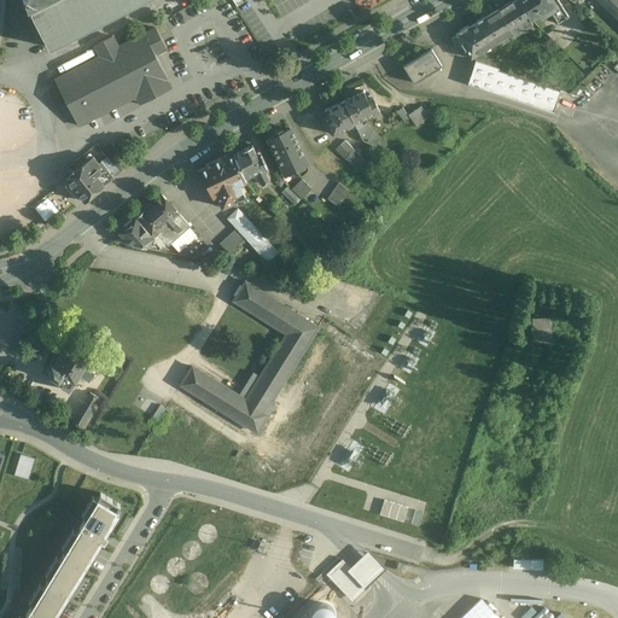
[(140,0),(29,0),(53,46),(140,0)]
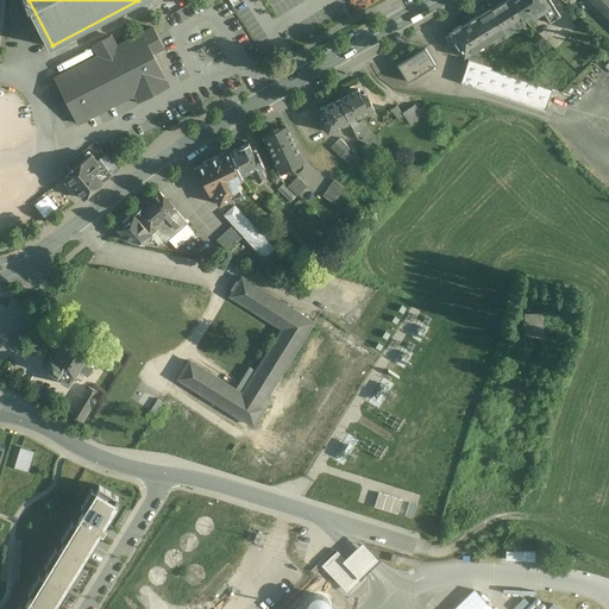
[(510,0),(504,0),(491,8),(504,31),(512,26),(514,29),(525,23),(522,19),(510,0)]
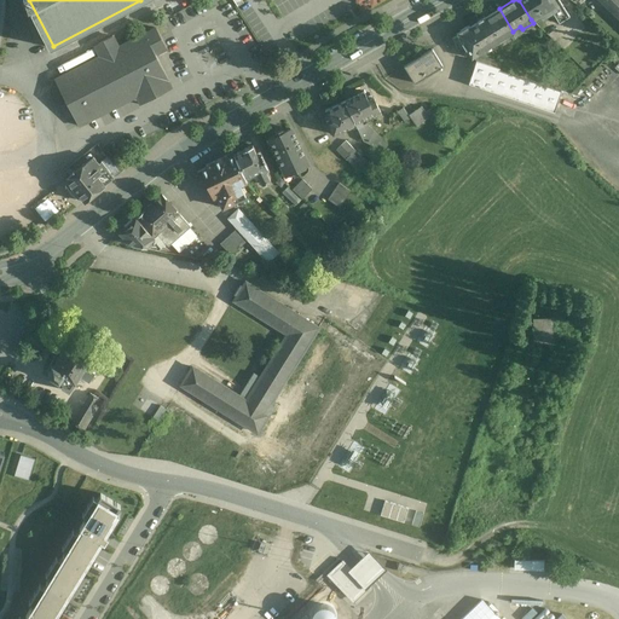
[(519,0),(531,19),(539,15),(542,18),(553,12),(559,23),(570,17),(559,0),(519,0)]
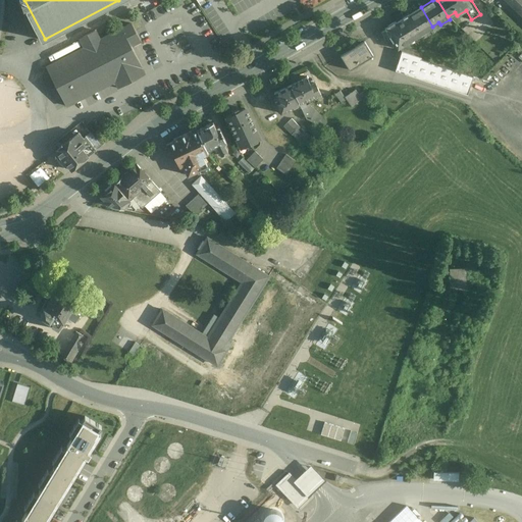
[(521,0),(507,0),(521,14),(521,0)]
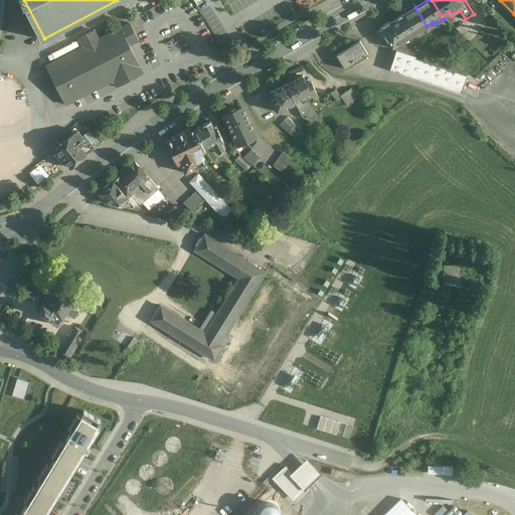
[(426,26),(415,7),(403,15),(402,13),(397,16),(398,18),(410,36),(414,33),(415,34),(419,31),(426,26)]
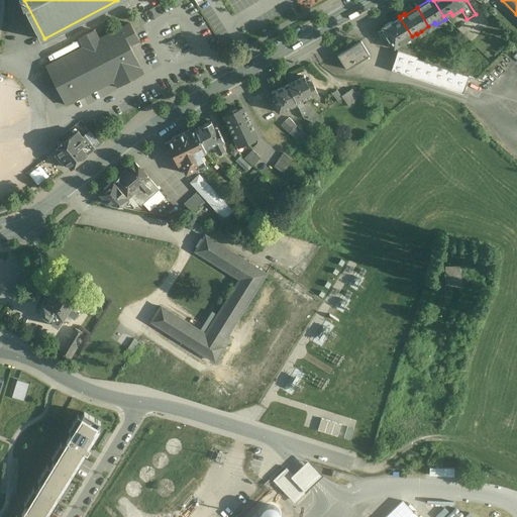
[(400,18),(392,22),(382,28),(383,30),(379,33),(382,38),(381,38),(385,44),(387,42),(389,45),(392,43),(394,47),(412,36),(400,18)]
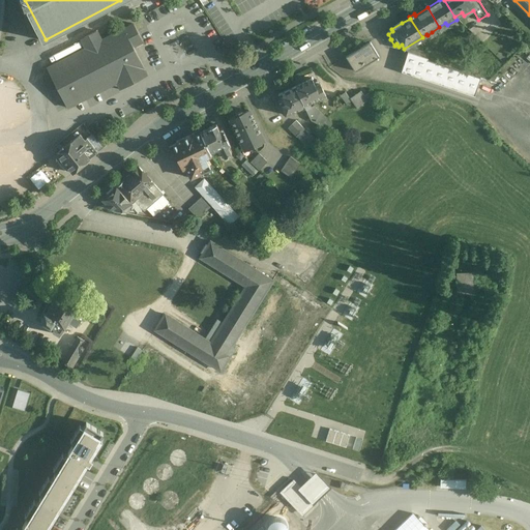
[(89,47),(47,68),(55,83),(67,108),(144,68),(133,47),(143,41),(134,24),(101,40),(89,47)]
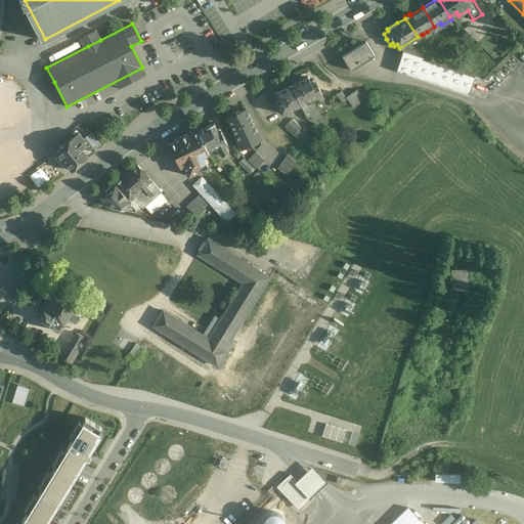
[(222,32),(209,39),(217,55),(228,49),(227,46),(234,42),(229,30),(222,33),(222,32)]
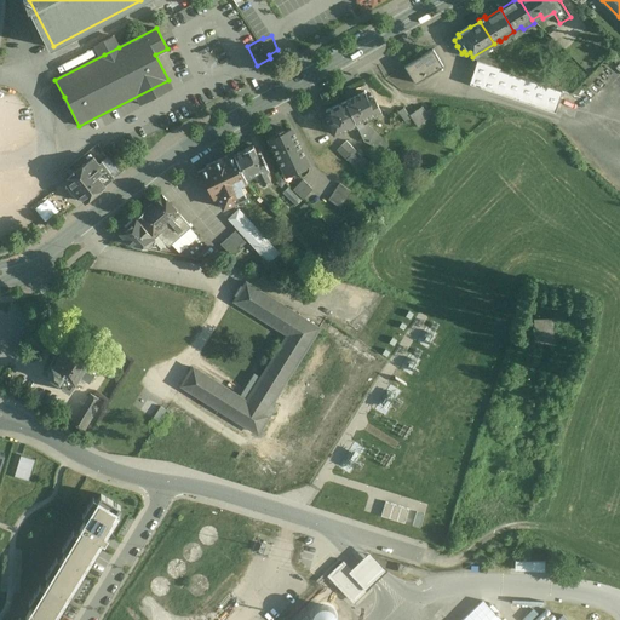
[(113,36),(98,44),(104,55),(119,47),(113,36)]
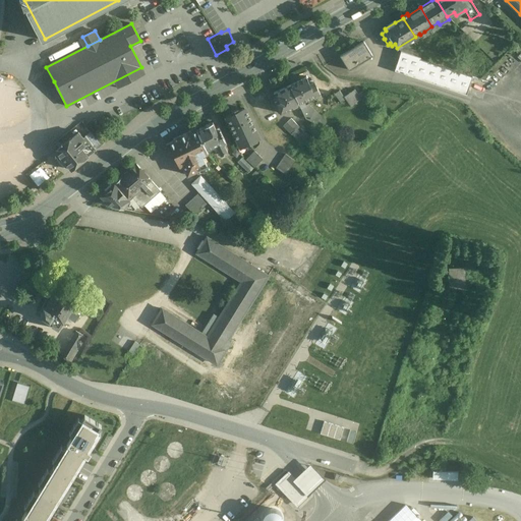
[(364,41),(341,56),(350,69),(373,55),(364,41)]
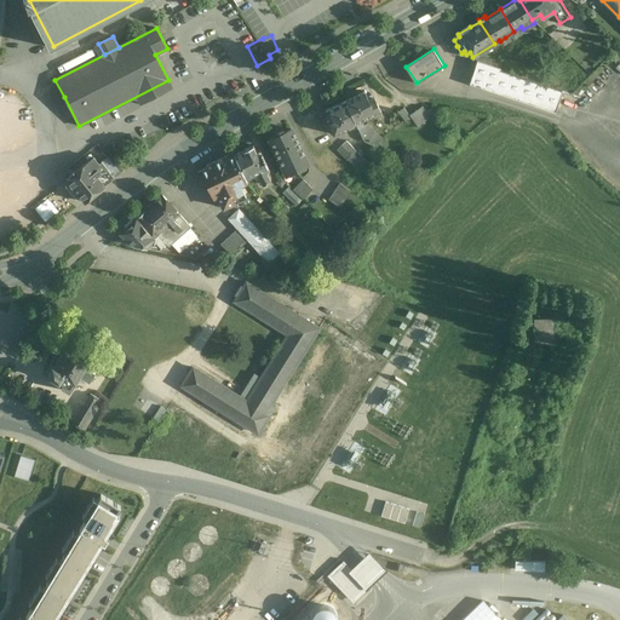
[(501,63),(483,57),(483,58),(480,57),(477,58),(477,61),(499,68),(501,63)]
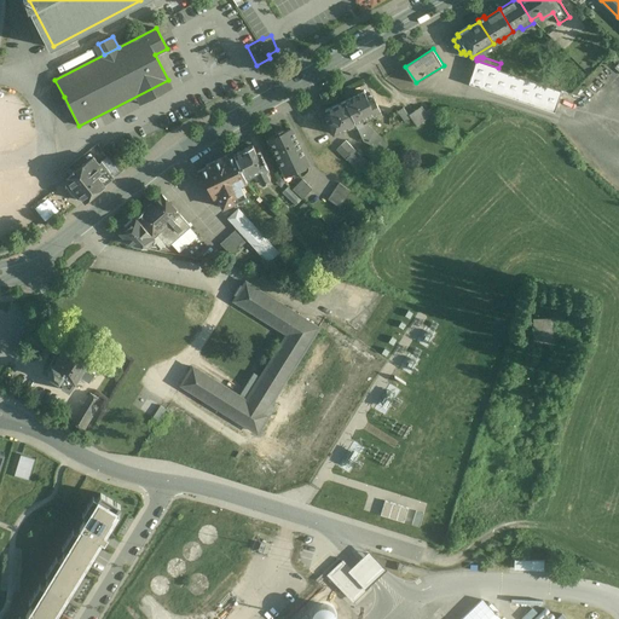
[(498,68),(476,61),(469,85),(492,92),(499,70),(499,68),(498,68)]
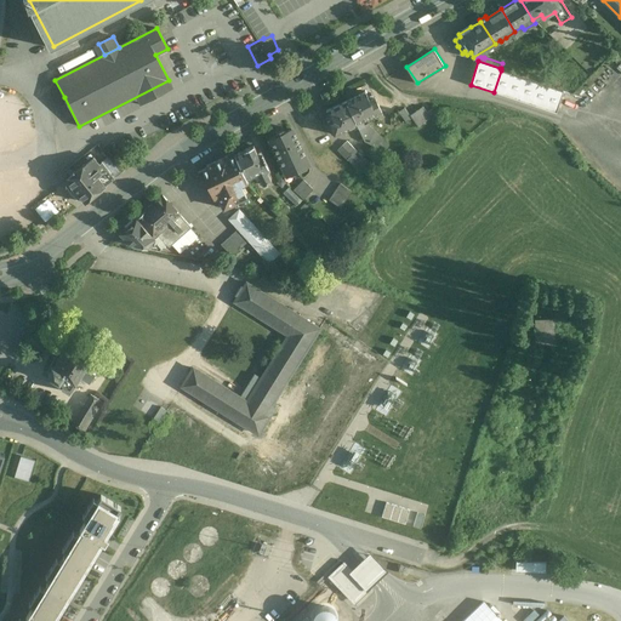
[(512,74),(501,70),(494,92),(505,96),(512,74)]
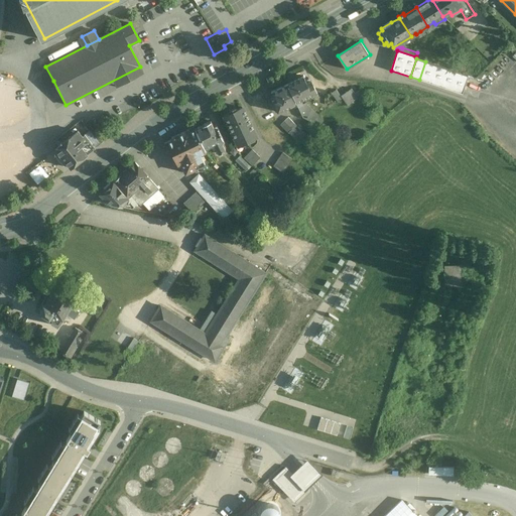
[(468,76),(425,61),(419,80),(462,93),(468,76)]
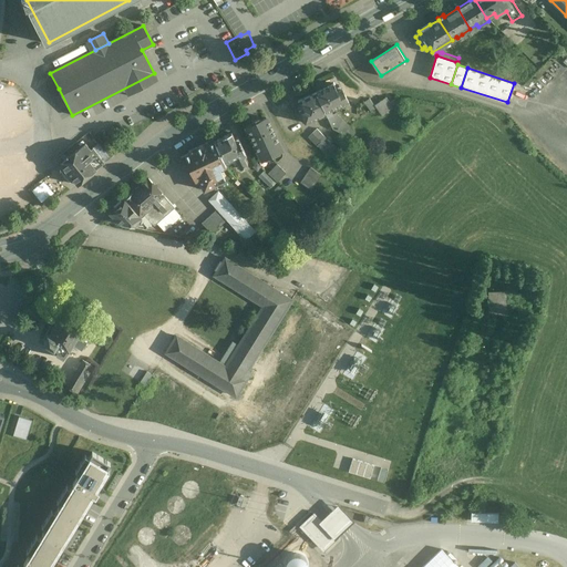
[(333,83),(315,92),(325,112),(330,110),(344,103),(346,106),(349,104),(341,89),(337,91),(333,83)]
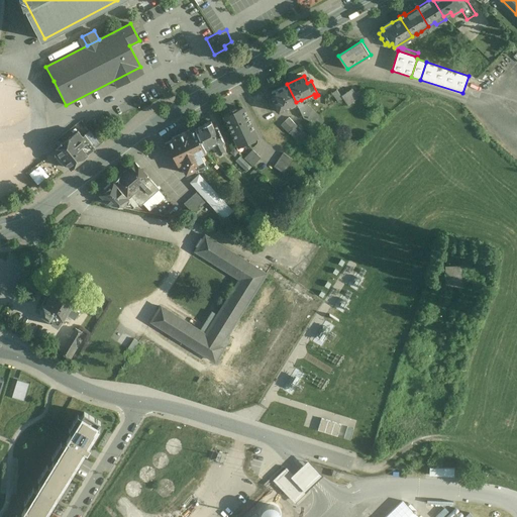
[(287,84),(271,92),(275,100),(273,101),(278,112),(296,104),(296,102),(287,84)]
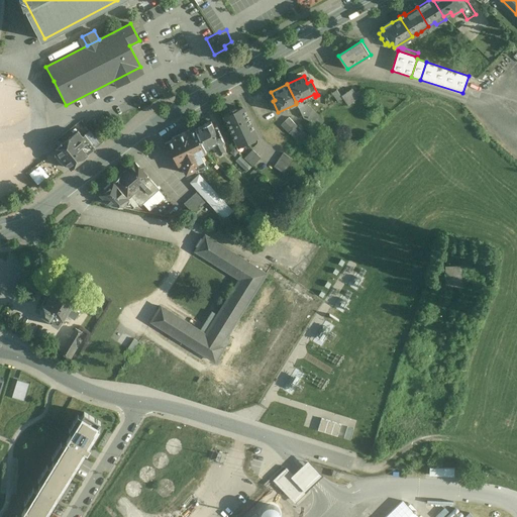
[(352,89),(341,96),(343,99),(347,105),(358,98),(355,93),(352,89)]
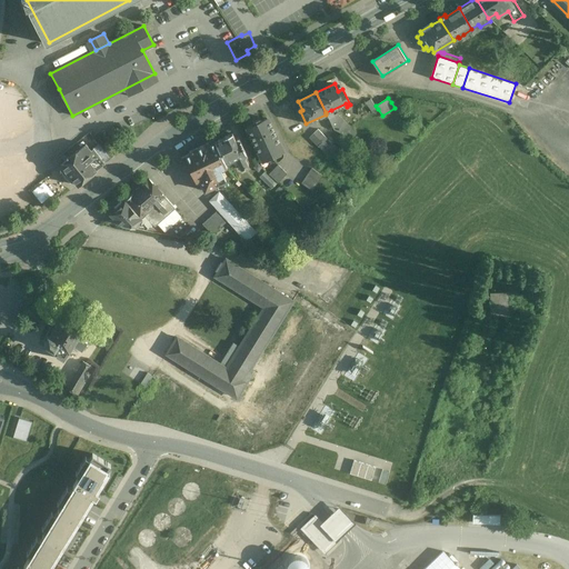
[(376,106),(370,99),(366,102),(372,112),(378,109),(376,106)]
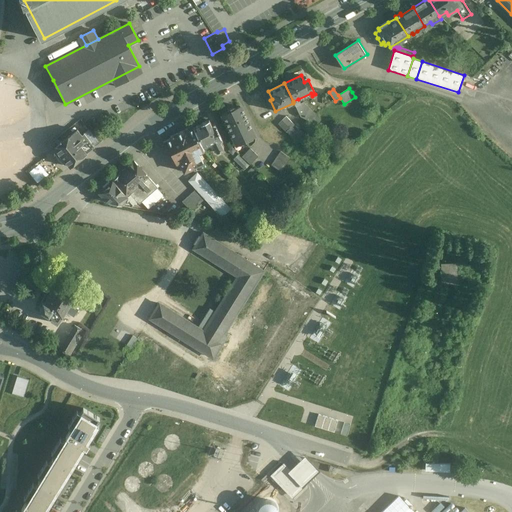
[(363,98),(357,89),(352,92),(355,97),(358,101),(363,98)]
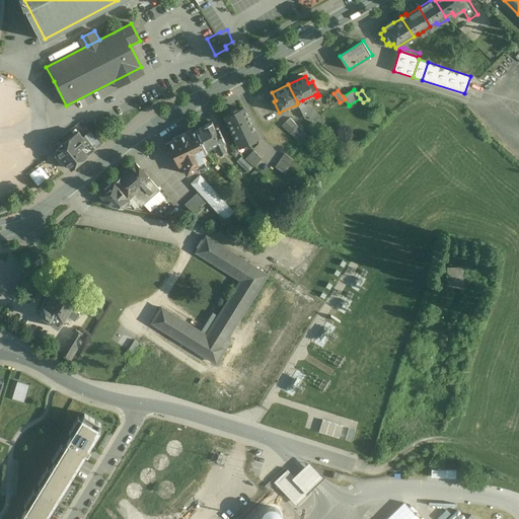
[(319,116),(307,104),(306,105),(302,100),(297,102),(297,104),(304,118),(315,124),(319,116)]
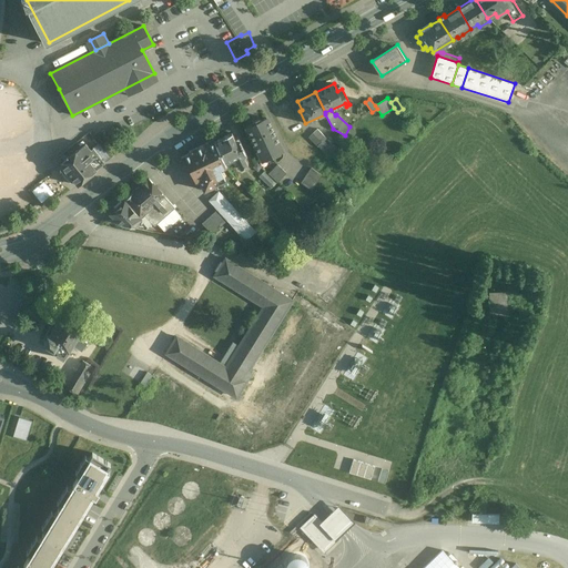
[(266,118),(260,121),(259,119),(253,122),(253,124),(246,128),(261,158),(262,160),(282,150),(266,118)]
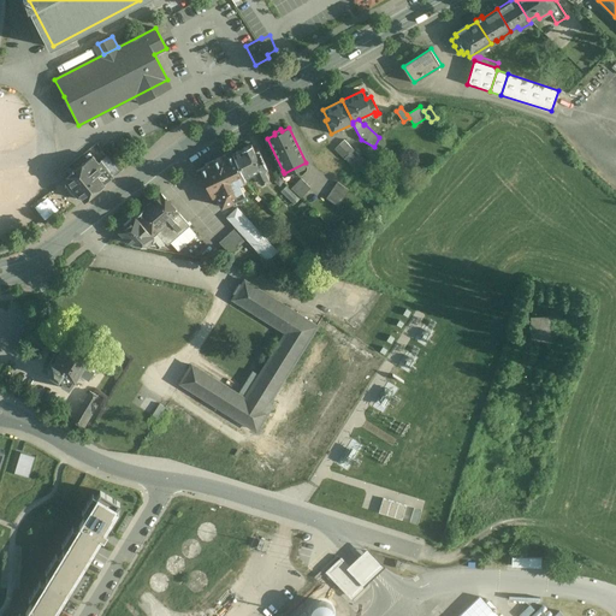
[(353,149),(344,140),(339,144),(348,154),(353,149)]
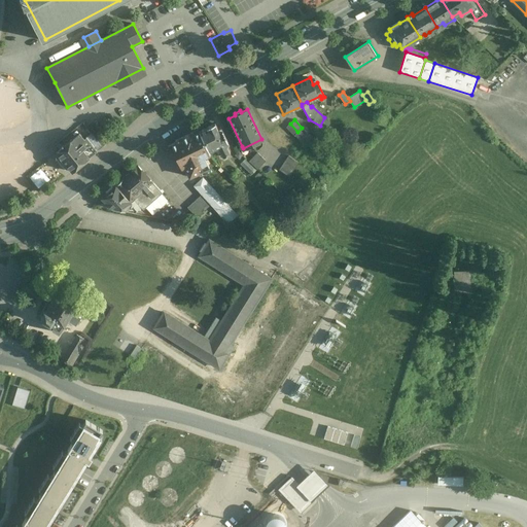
[(215,124),(207,128),(207,129),(200,132),(209,151),(217,147),(222,156),(230,153),(226,147),(227,146),(226,143),(227,143),(219,127),(217,129),(215,124)]
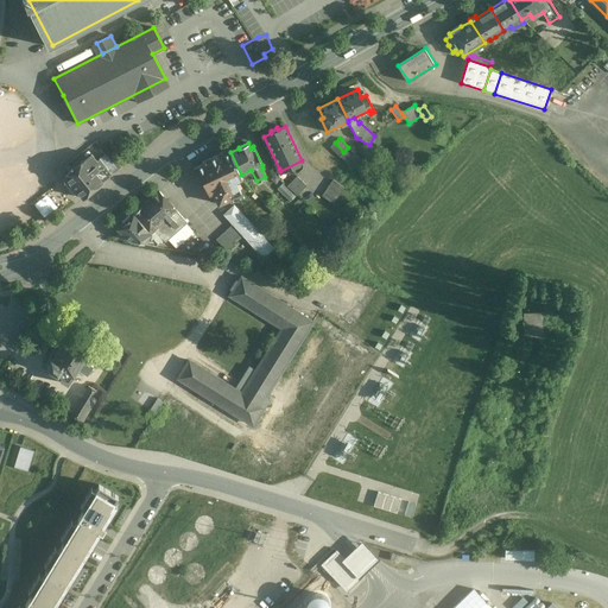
[(343,152),(335,143),(330,147),(339,157),(340,157),(343,152)]
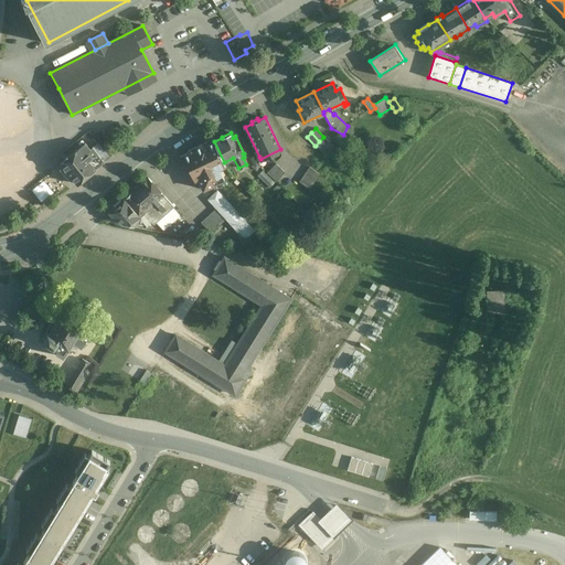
[(319,141),(316,146),(322,150),(329,144),(323,137),(319,141)]
